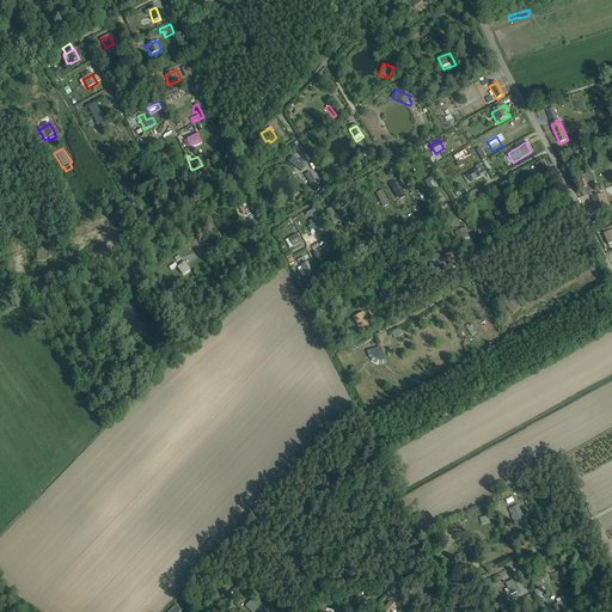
[(293,157),(289,161),(301,172),(306,166),(293,157)]
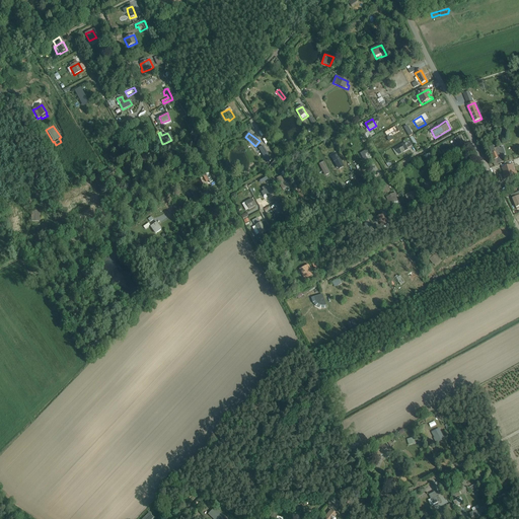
[(461,137),(453,140),(456,146),(459,145),(461,150),(463,148),(462,146),(465,145),(461,137)]
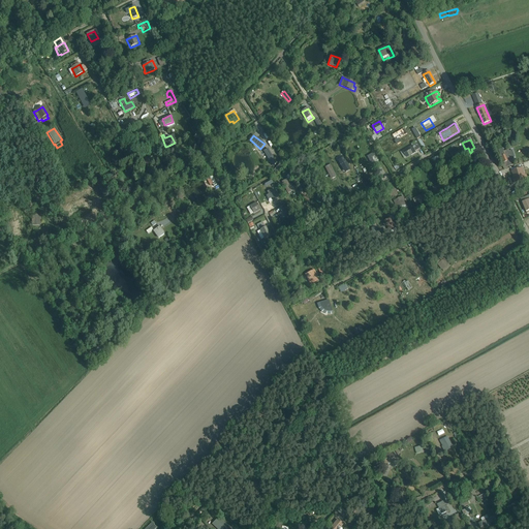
[(421,148),(417,143),(412,146),(401,152),(404,157),(405,157),(411,153),(412,155),(415,153),(415,152),(421,148)]
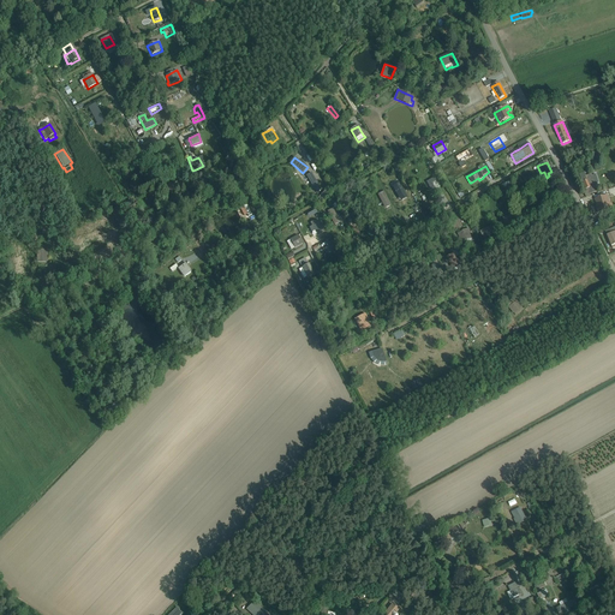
[(311,173),(306,175),(315,190),(316,192),(321,190),(311,173)]
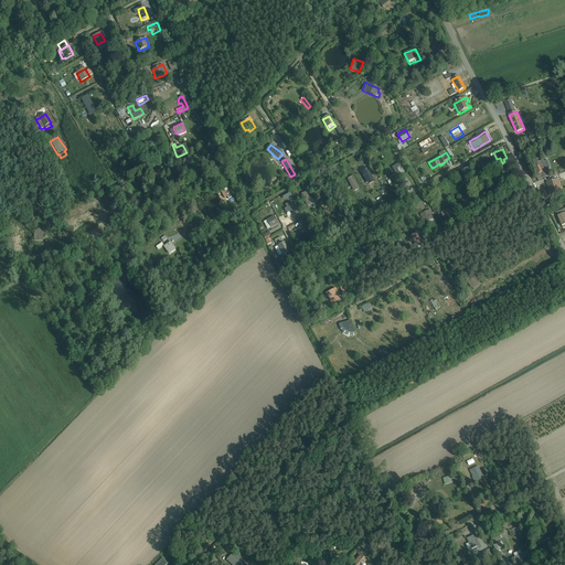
[(548,176),(546,169),(550,168),(547,160),(544,161),(543,160),(539,162),(537,162),(540,166),(535,168),(540,177),(537,178),(539,180),(548,176)]
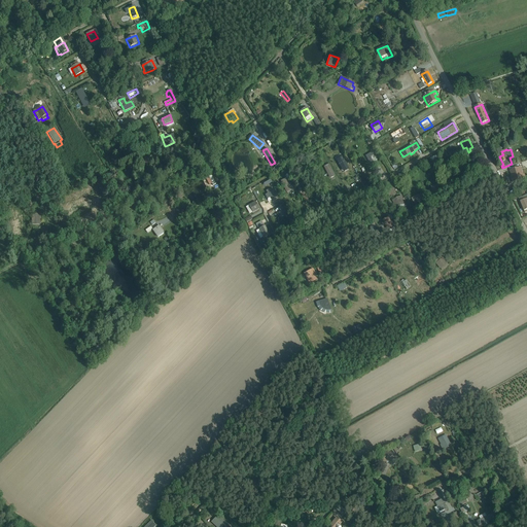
[(374,155),(372,152),(365,156),(370,164),(373,162),(371,157),(374,155)]
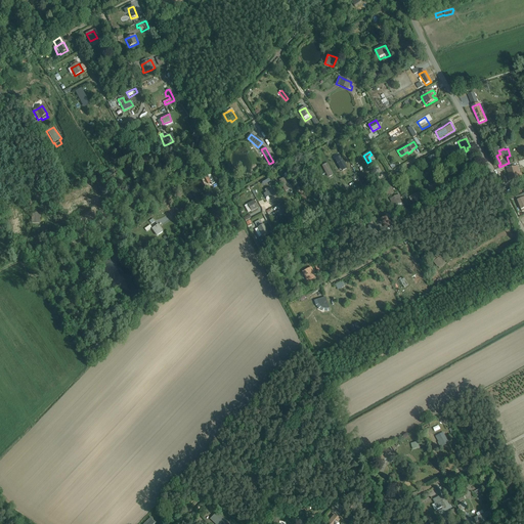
[(147,157),(140,159),(142,165),(153,161),(150,156),(147,157)]
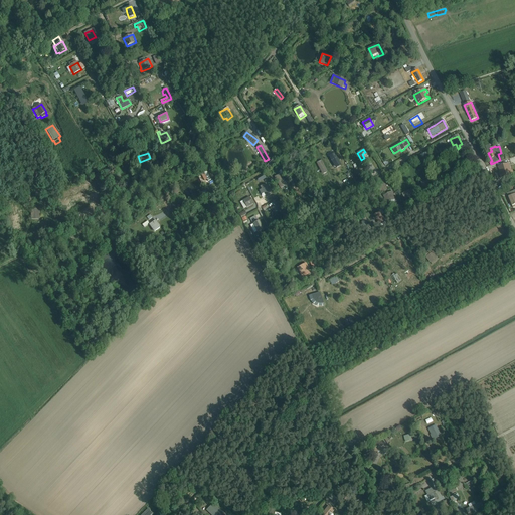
[(334,153),(329,156),(336,169),(341,165),(334,153)]
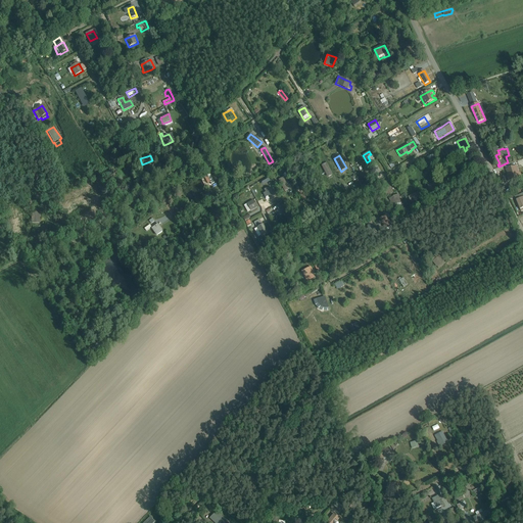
[(278,161),(271,167),(274,171),(280,164),(278,161)]
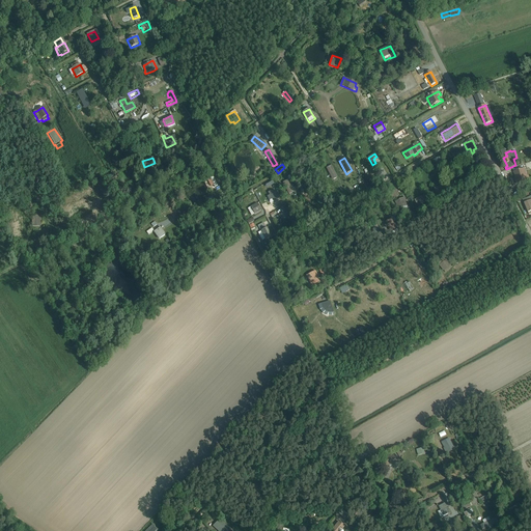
[(332,166),(327,168),(332,179),(337,177),(332,166)]
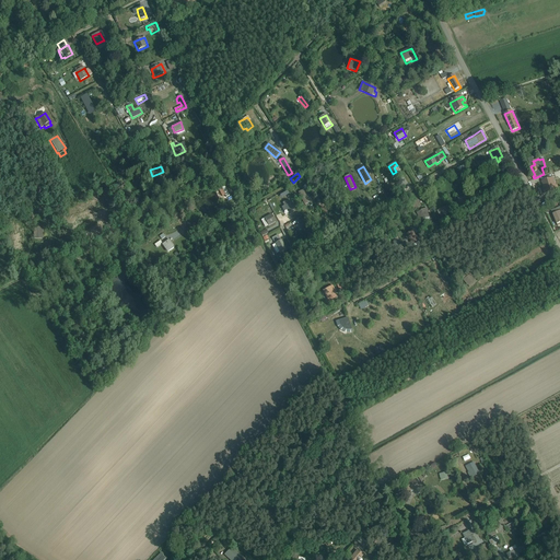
[(545,195),(558,190),(555,177),(541,182),(545,195)]
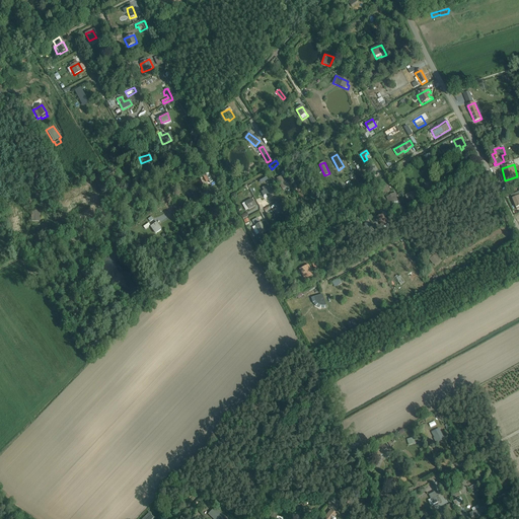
[(208,173),(203,175),(206,181),(209,180),(210,182),(212,181),(208,173)]
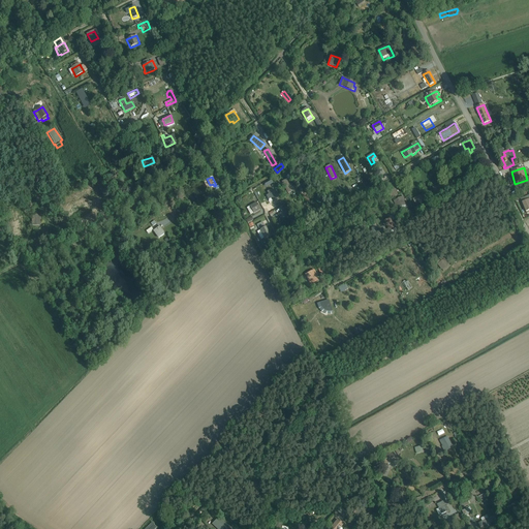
[(293,190),(287,179),(281,182),(287,194),(288,193),(289,194),(293,191),(293,190)]
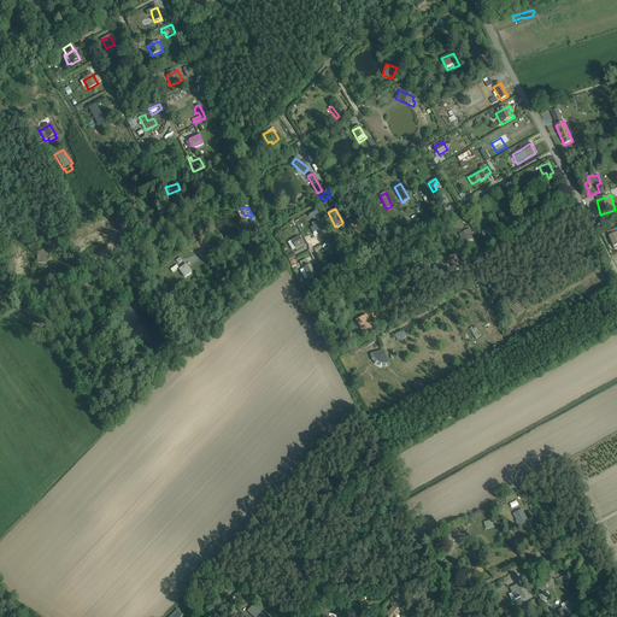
[(518,222),(513,215),(505,219),(509,228),(518,222)]
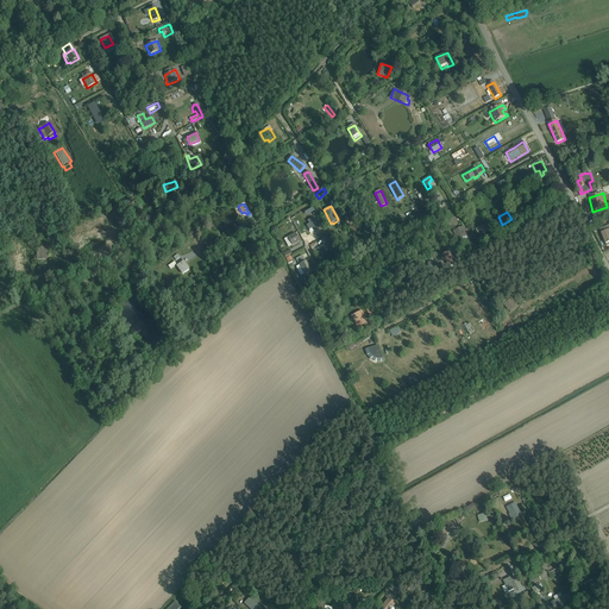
[(458,225),(456,218),(449,220),(444,223),(447,230),(452,227),(458,225)]
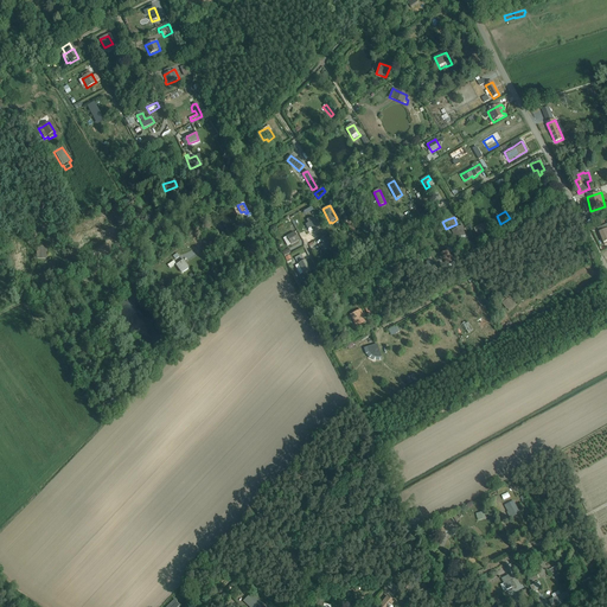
[(308,223),(306,225),(308,230),(311,228),(313,231),(317,229),(315,228),(320,225),(315,218),(312,221),(311,218),(306,221),(308,223)]
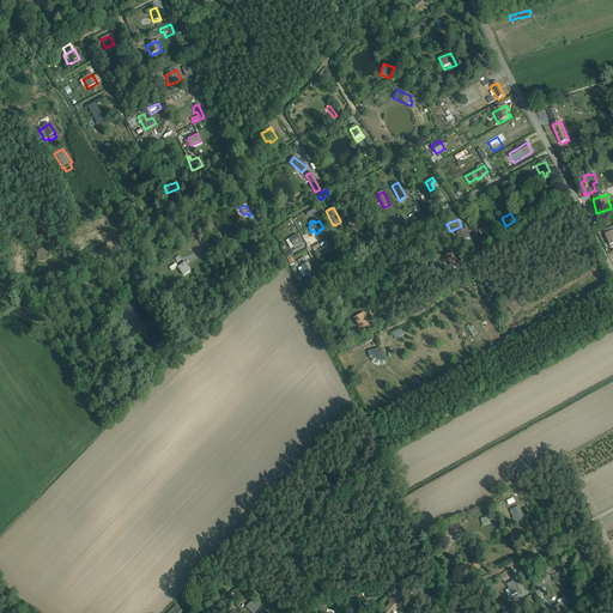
[(493,237),(497,236),(491,225),(479,231),(483,238),(492,234),(493,237)]
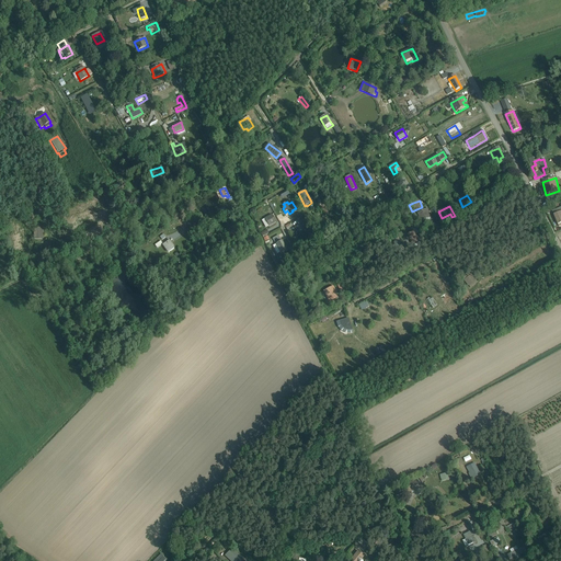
[(431,215),(432,215),(431,212),(430,213),(427,208),(418,214),(422,222),(425,220),(427,224),(433,220),(431,215)]
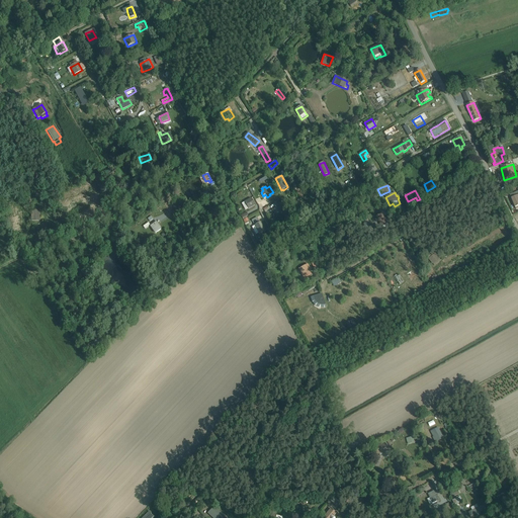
[(244,202),(248,208),(248,209),(255,205),(251,198),(244,202)]
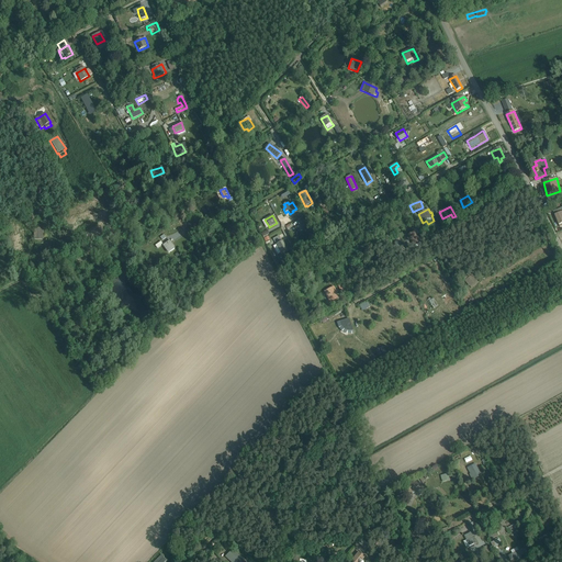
[(231,224),(227,223),(226,226),(229,227),(227,234),(237,237),(240,227),(231,224)]
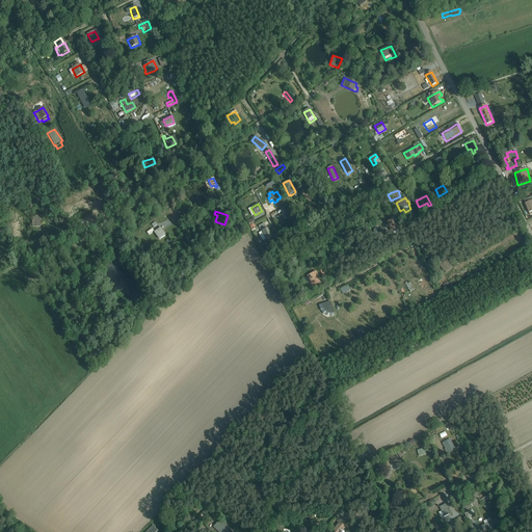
[(288,212),(281,215),(284,221),(291,217),(288,212)]
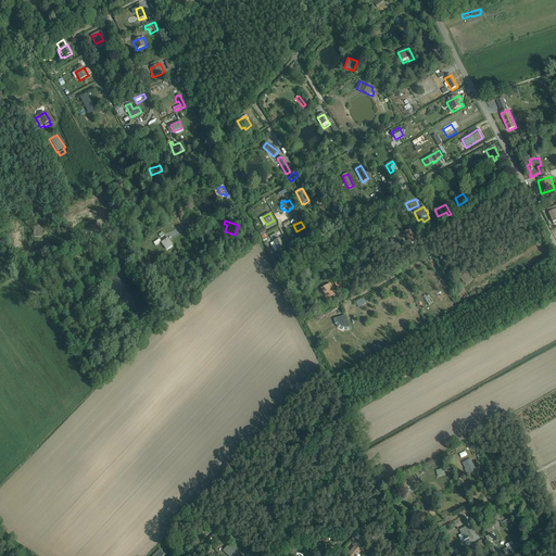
[(35,238),(43,237),(42,226),(34,226),(35,238)]
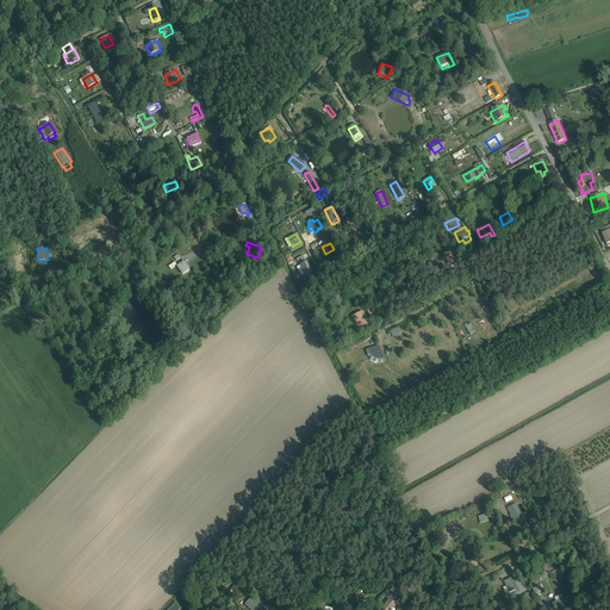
[(190,260),(199,255),(198,250),(187,255),(190,260)]
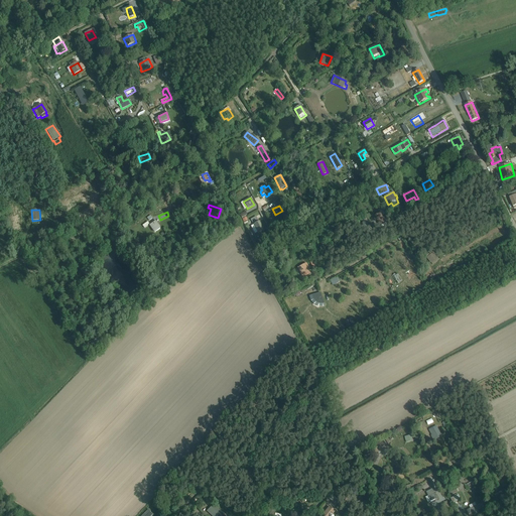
[(375,217),(374,218),(376,222),(378,221),(380,226),(386,222),(381,213),(375,216),(375,217)]
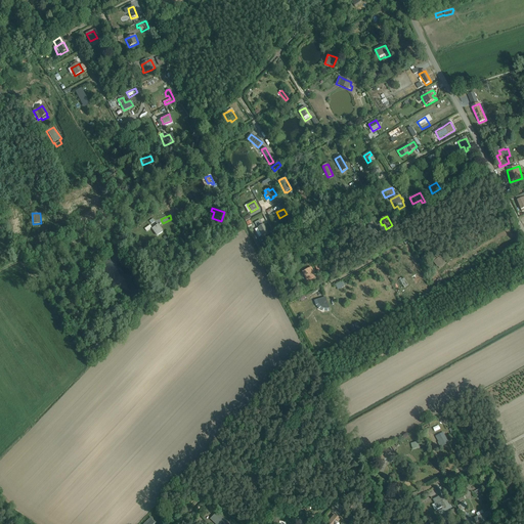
[(260,220),(255,223),(257,228),(263,225),(260,220)]
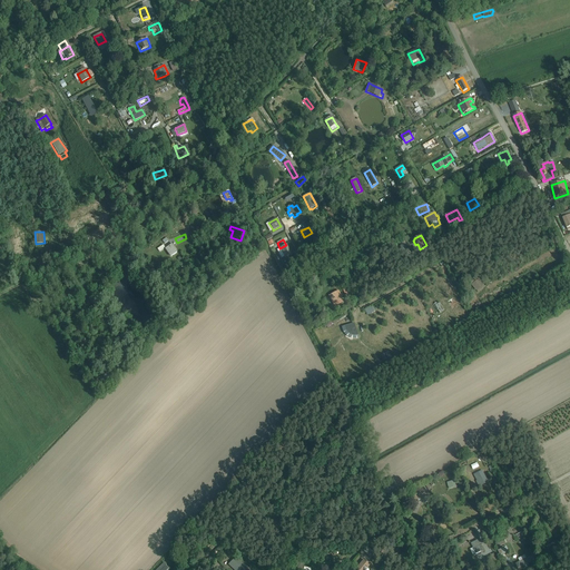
[(254,241),(245,243),(247,252),(256,249),(254,241)]
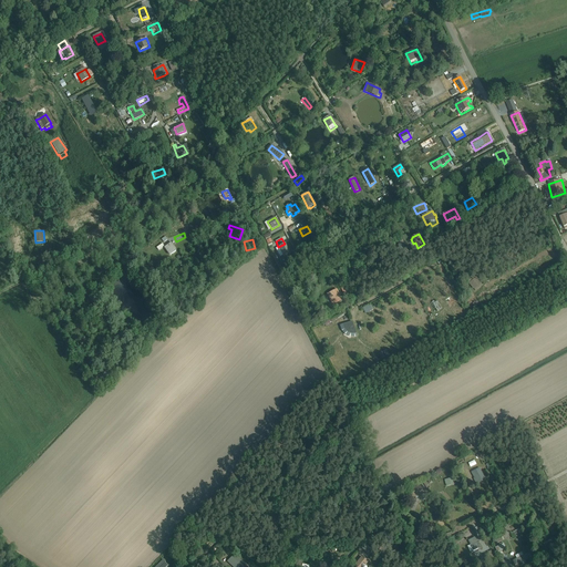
[(406,246),(404,246),(404,244),(403,244),(403,240),(398,241),(399,245),(398,245),(399,254),(405,254),(404,248),(406,248),(406,246)]
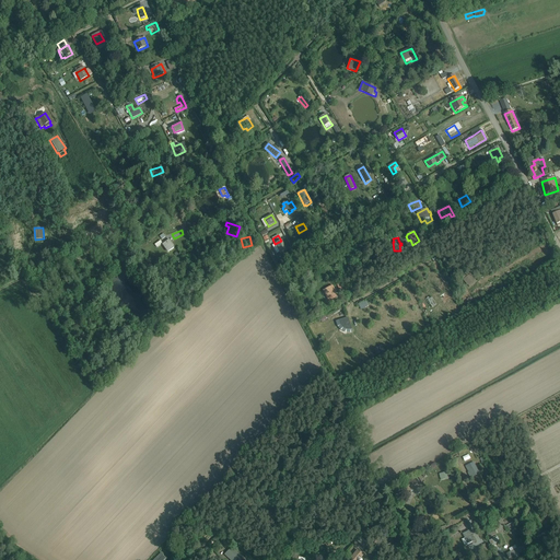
[(162,245),(167,253),(175,247),(170,240),(162,245)]
